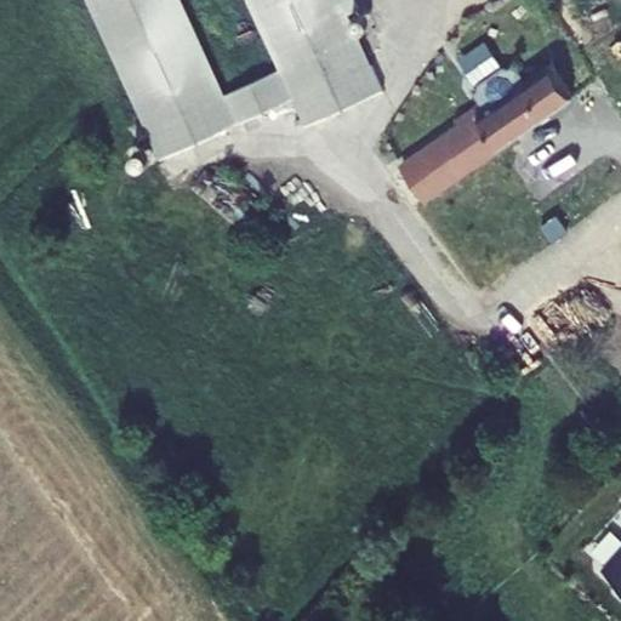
[(357,0),(246,0),(279,70),(227,95),(182,0),(89,0),(161,157),(294,96),(307,124),(383,89),(348,12),(360,7),(357,0)]
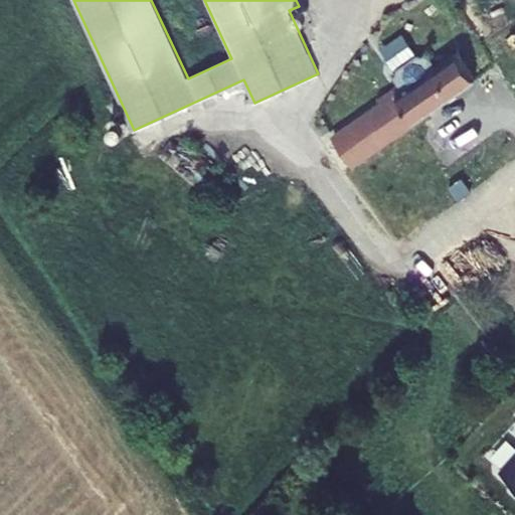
[(389,48),(396,61),(411,53),(404,40),(389,48)]
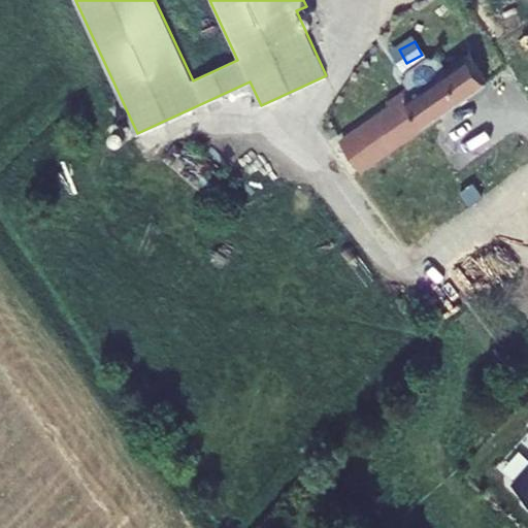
[(363,173),(490,84),(468,54),(448,68),(438,55),(434,58),(429,57),(407,70),(407,76),(403,79),(408,87),(388,102),(390,105),(340,139),(363,173)]
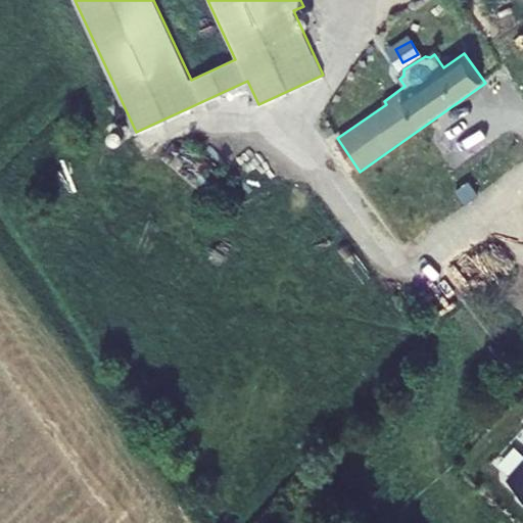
[(470,181),(456,192),(465,205),(479,194),(470,181)]
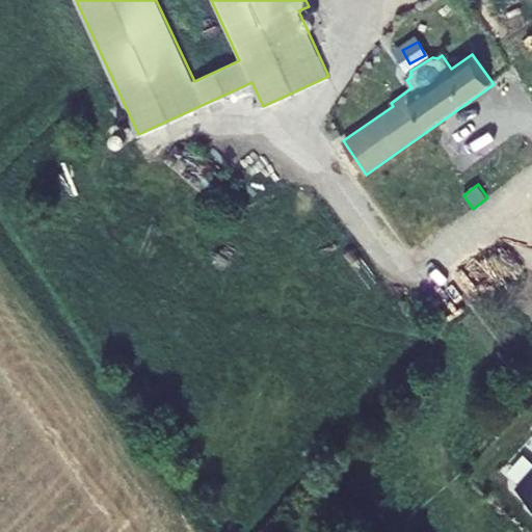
[(531,206),(516,217),(531,237),(531,206)]
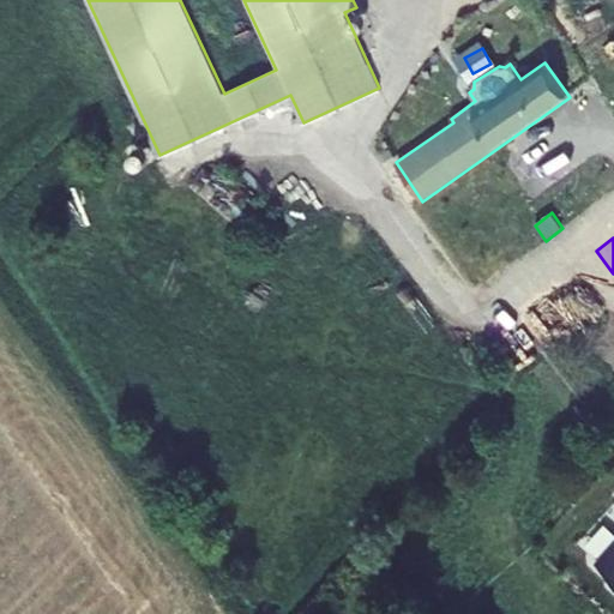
[(613,543),(597,563),(613,581),(613,584),(613,543)]
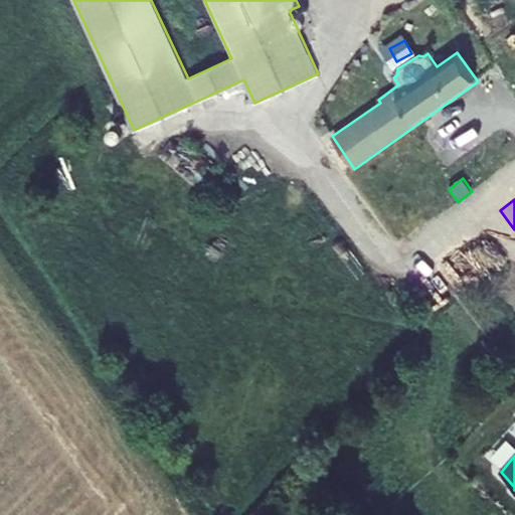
All buildings are outlined.
